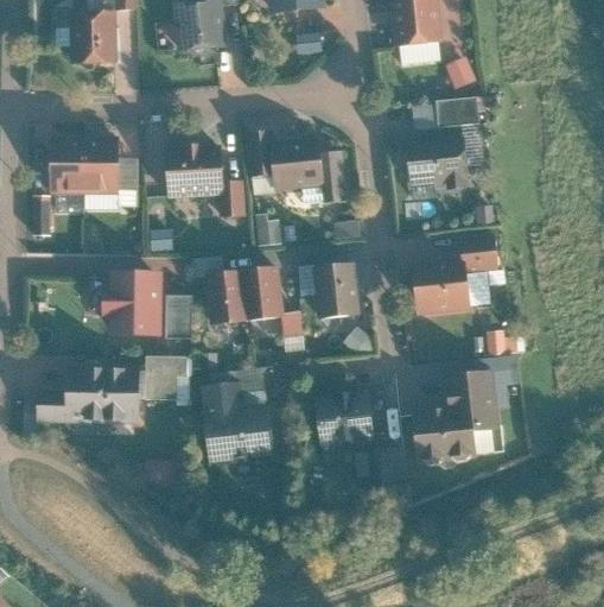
[(129,16),(128,0),(106,0),(108,17),(129,16)]
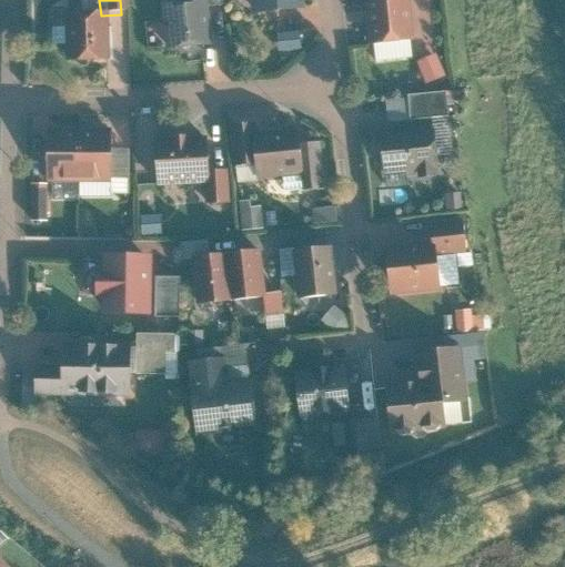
[(183,0),(184,4),(201,3),(202,12),(218,11),(217,0),(183,0)]
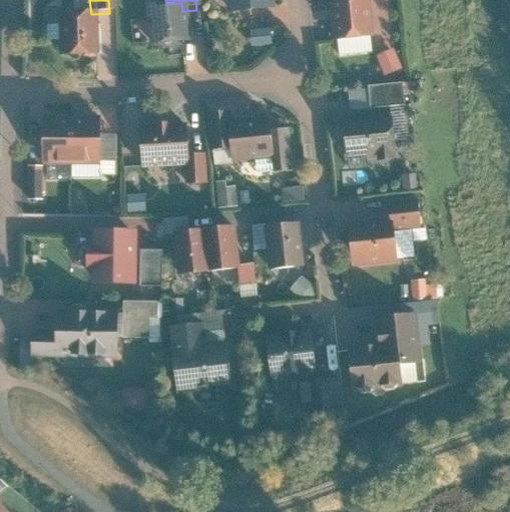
[(269,15),(266,0),(220,0),(224,20),(269,15)]
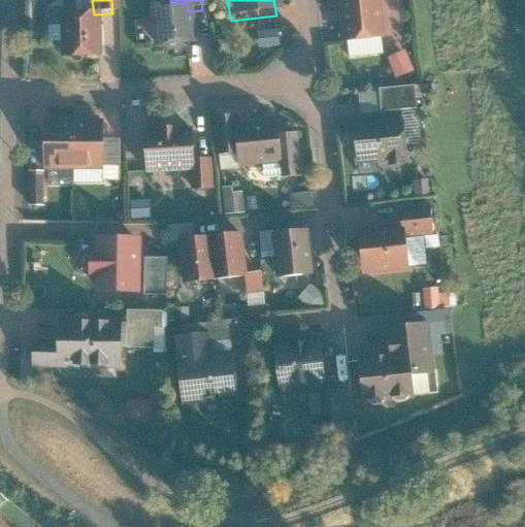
[(339,0),(343,41),(381,37),(378,0),(339,0)]
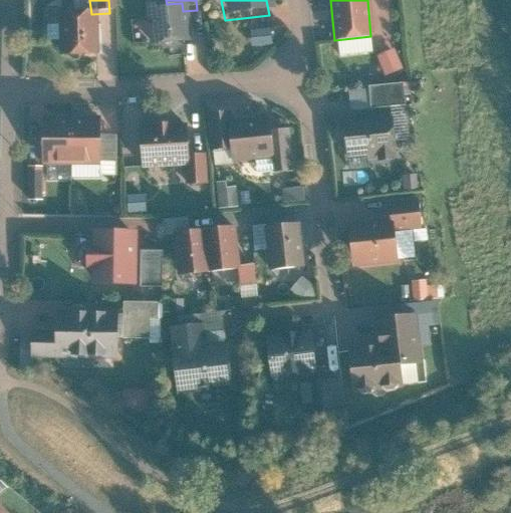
[(167,4),(146,6),(150,51),(187,47),(183,11),(182,3),(167,4)]
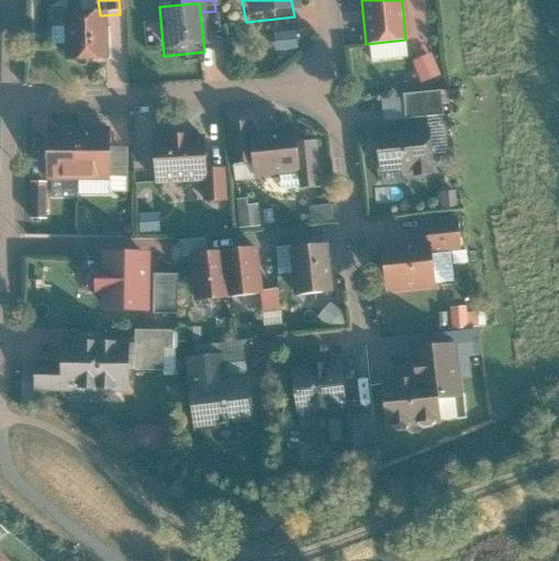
[(101,66),(100,18),(59,19),(62,67),(101,66)]
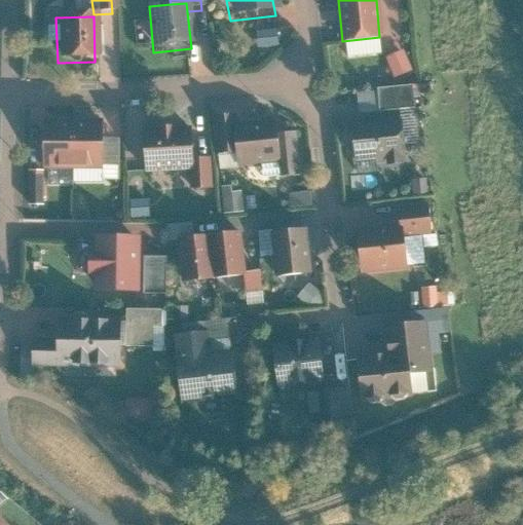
[(256,46),(275,45),(275,32),(255,33),(256,46)]
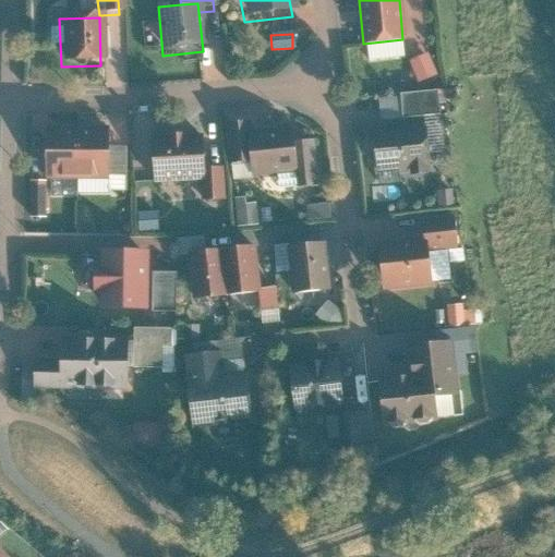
[(434,73),(426,52),(411,59),(419,79),(434,73)]
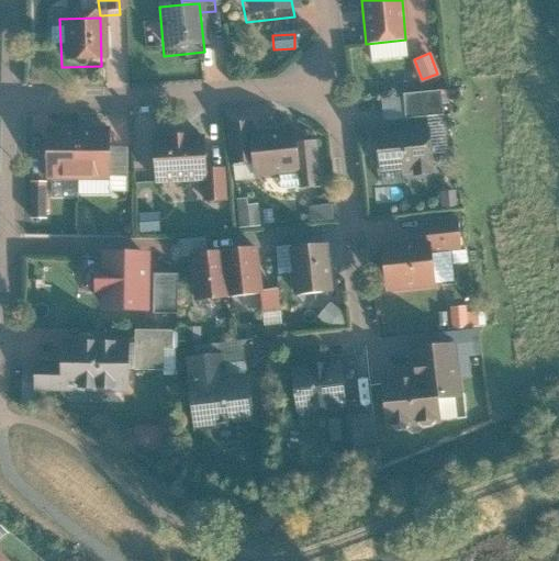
[(442,89),(403,92),(406,115),(444,111),(442,89)]
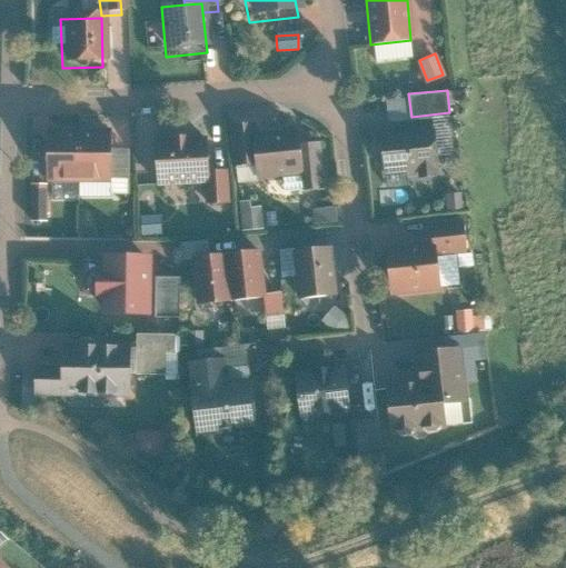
[(257,163),(254,131),(252,121),(230,123),(235,166),(257,163)]
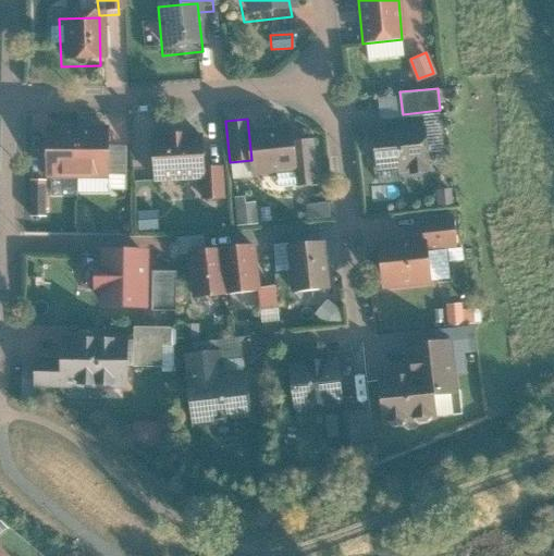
[(76,177),(76,124),(44,124),(44,155),(44,177),(76,177)]
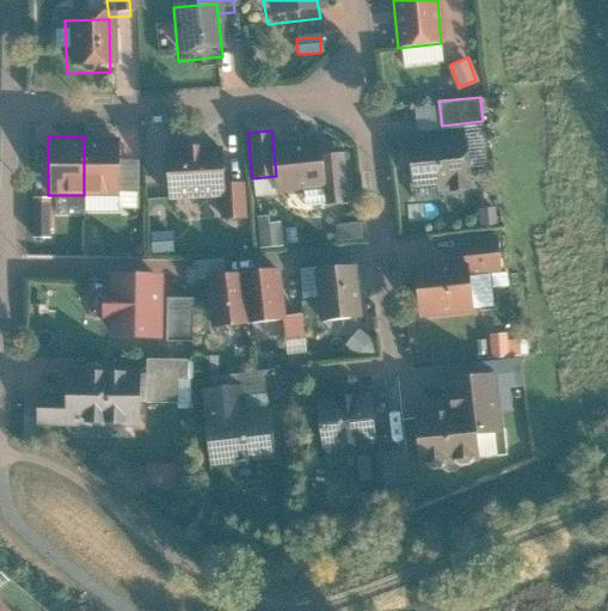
[(117,136),(84,136),(84,195),(117,195),(117,136)]
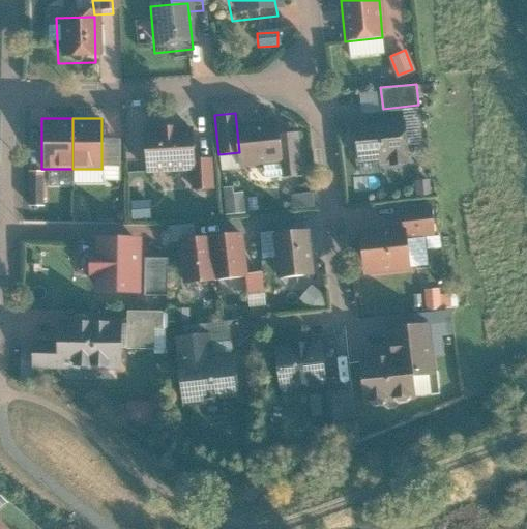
[(277,118),(236,122),(239,152),(240,167),(282,163),(277,118)]
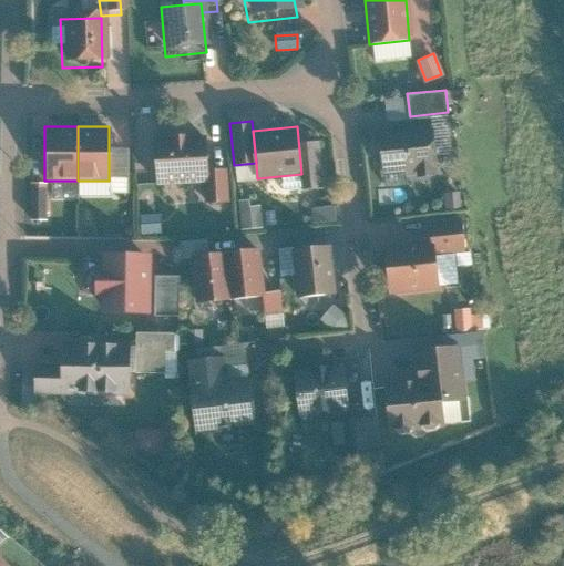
[(432,126),(379,132),(385,176),(437,170),(432,126)]
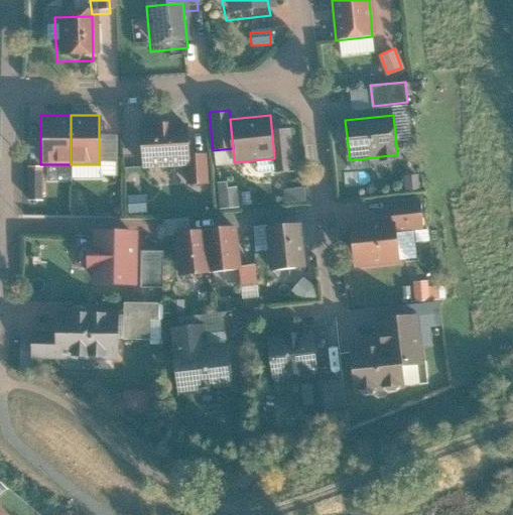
[(185,124),(139,126),(141,167),(185,165),(187,165),(186,152),(185,124)]
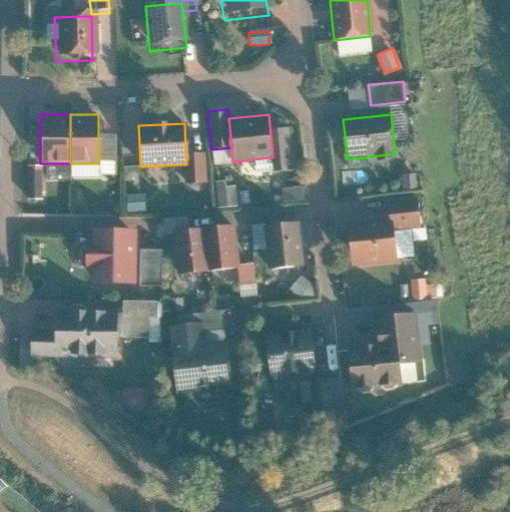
[(40,163),(40,142),(27,142),(26,175),(40,175),(40,163)]
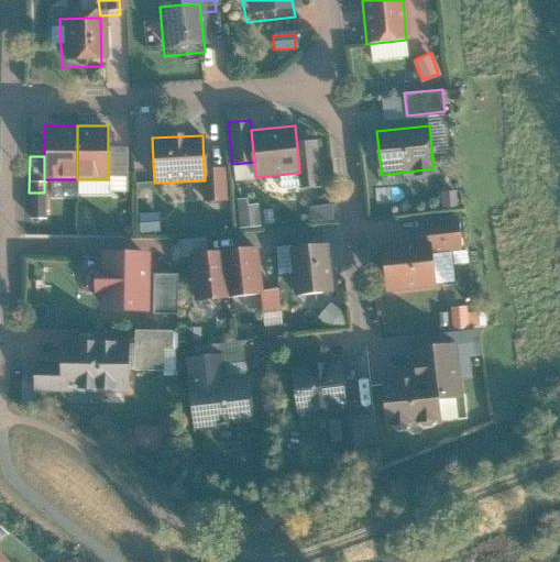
[(224,165),(204,166),(205,180),(202,180),(205,202),(228,200),(224,165)]
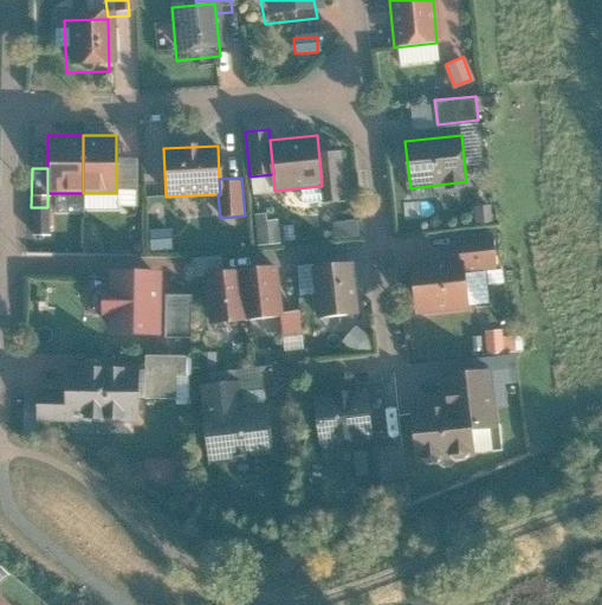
[(253,223),(258,248),(278,243),(274,219),(253,223)]
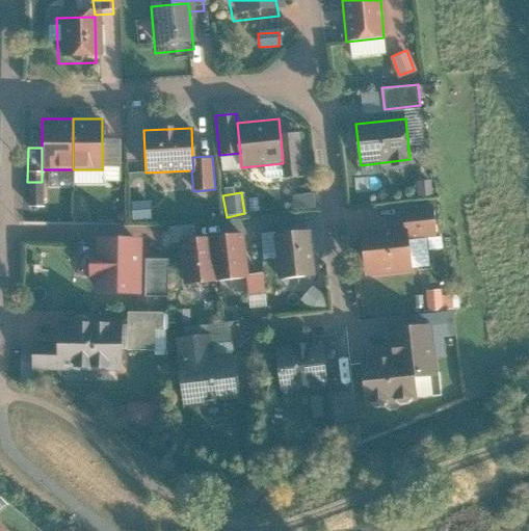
[(404,209),(407,231),(408,238),(434,235),(431,206),(404,209)]
